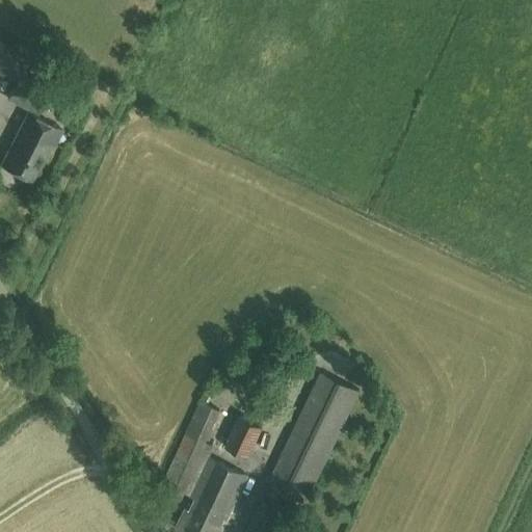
[(50,89),(20,74),(7,97),(37,112),(50,89)]
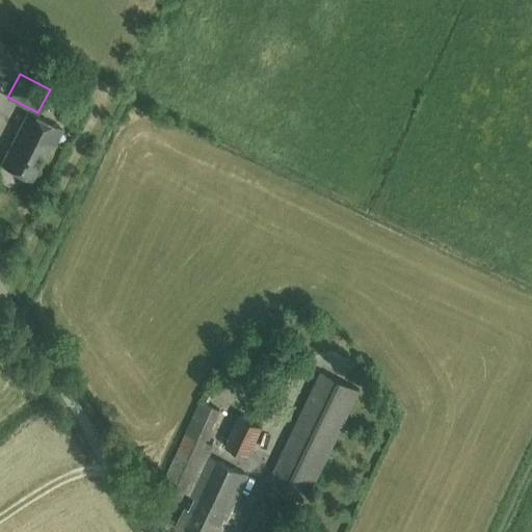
[(32,180),(52,141),(59,127),(28,110),(21,125),(1,163),(32,180)]
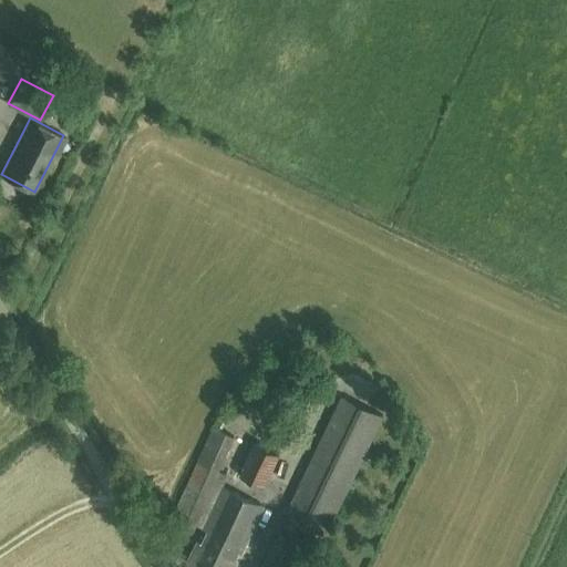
[(326,536),(384,416),(340,395),(284,515),(326,536)]
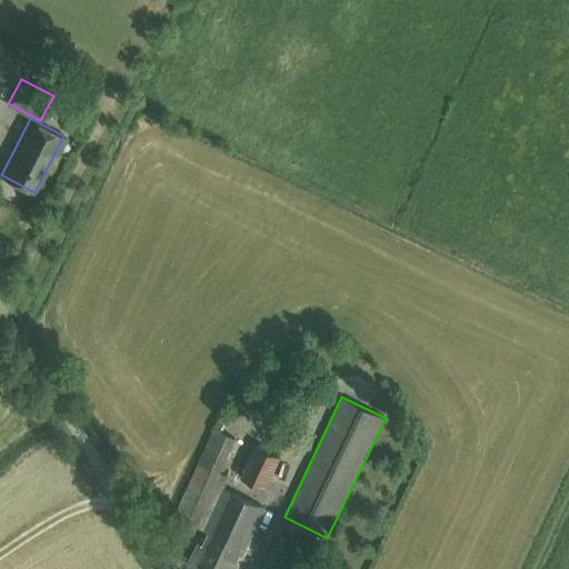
[(172,518),(196,529),(196,527),(208,532),(202,545),(198,542),(186,565),(193,568),(235,568),(265,507),(222,488),(228,476),(220,471),(236,438),(215,429),(172,518)]
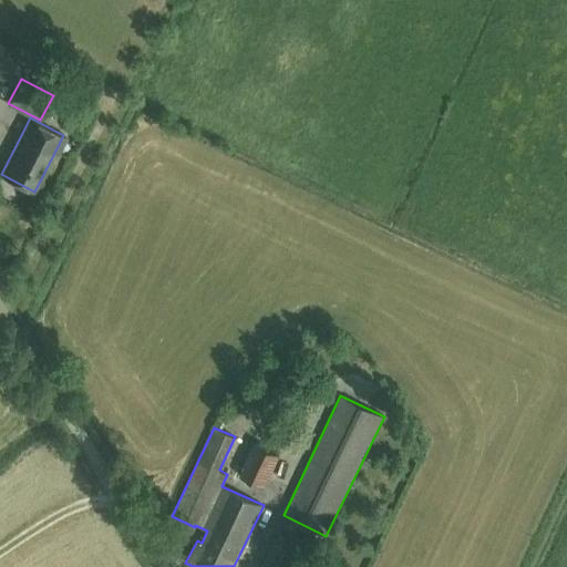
[(248,466),(266,477),(285,447),(266,436),(248,466)]
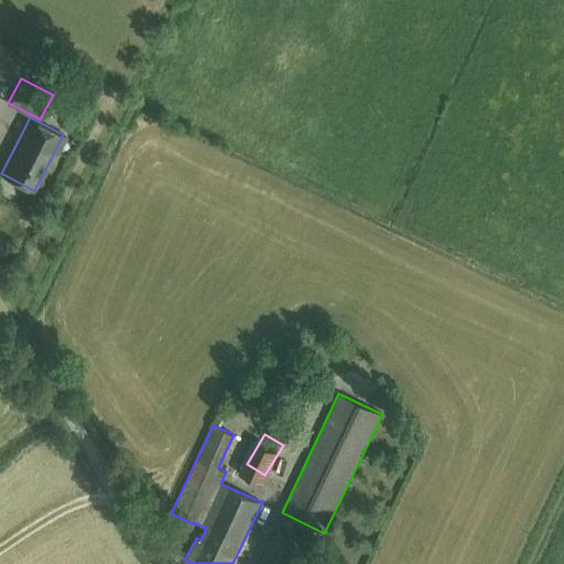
[(282,563),(289,563),(302,541),(294,535),(293,538),(278,529),(258,563),(279,563),(280,562),(282,563)]
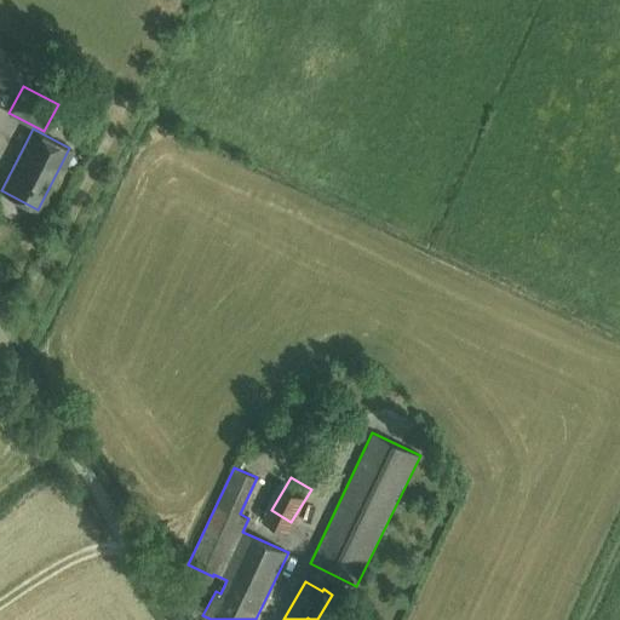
All buildings are outlined.
